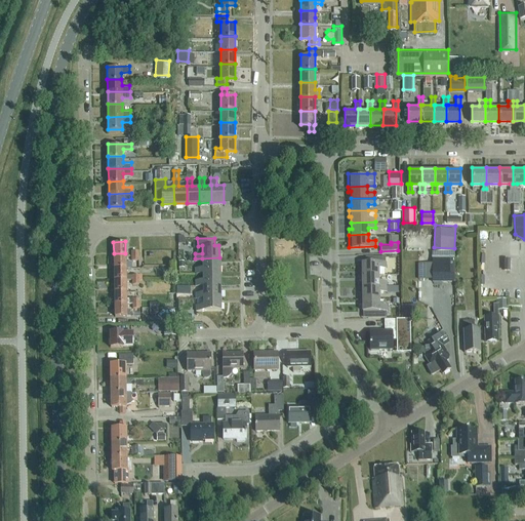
[(114,266),(126,266),(131,266),(131,259),(126,259),(125,253),(114,253),(114,266)]
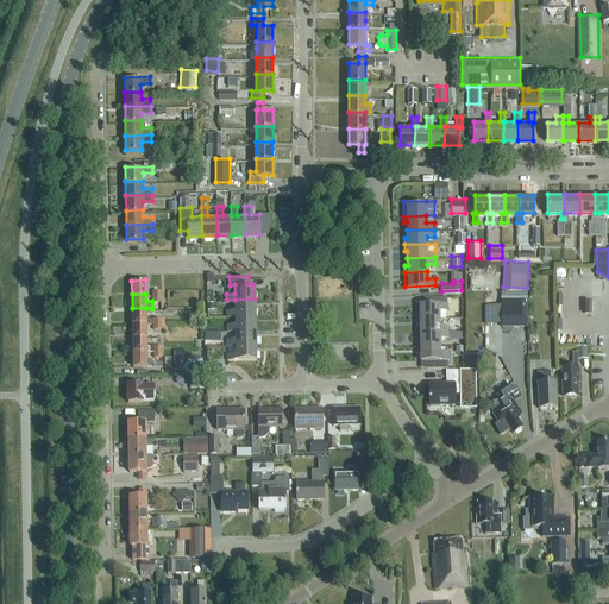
[(439,315),(439,308),(447,308),(447,294),(424,295),(426,295),(426,302),(420,302),(420,310),(416,310),(416,316),(439,315)]
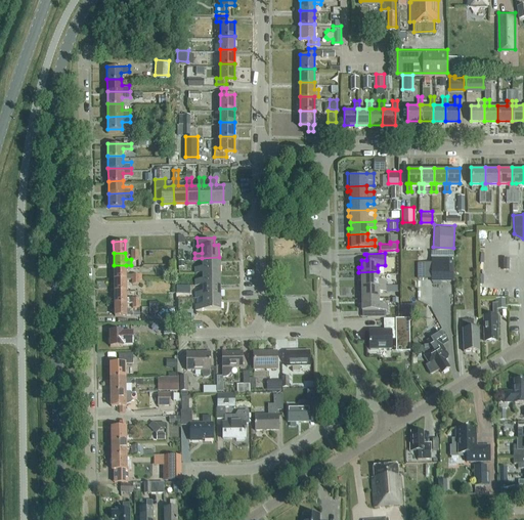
[(453,278),(453,255),(431,255),(431,278),(453,278)]
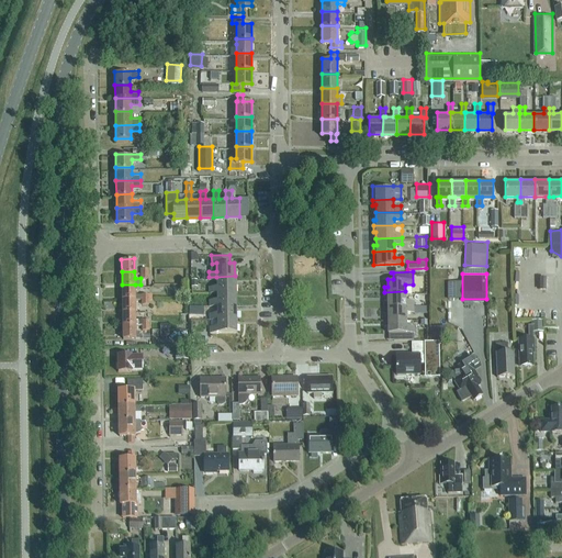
[(216,277),(216,285),(209,285),(209,290),(216,290),(235,289),(235,276),(216,277)]
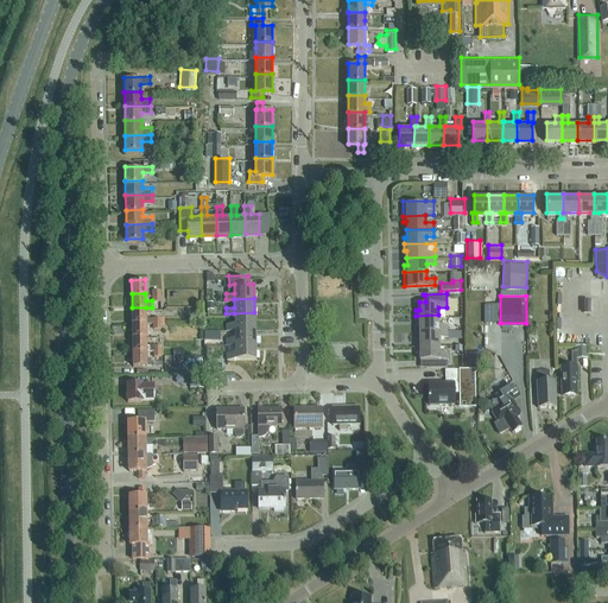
[(146,316),(146,308),(132,308),(132,322),(146,321),(153,321),(153,322),(162,321),(160,316),(153,316),(146,316)]
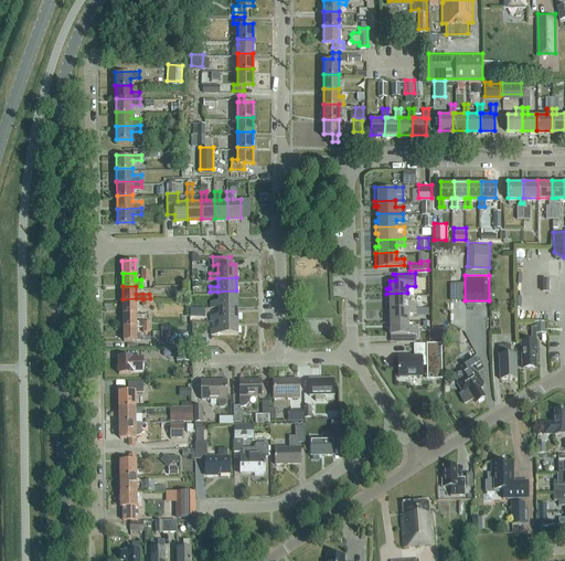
[(219,305),(236,304),(236,290),(217,292),(219,299),(210,299),(210,305),(219,305)]
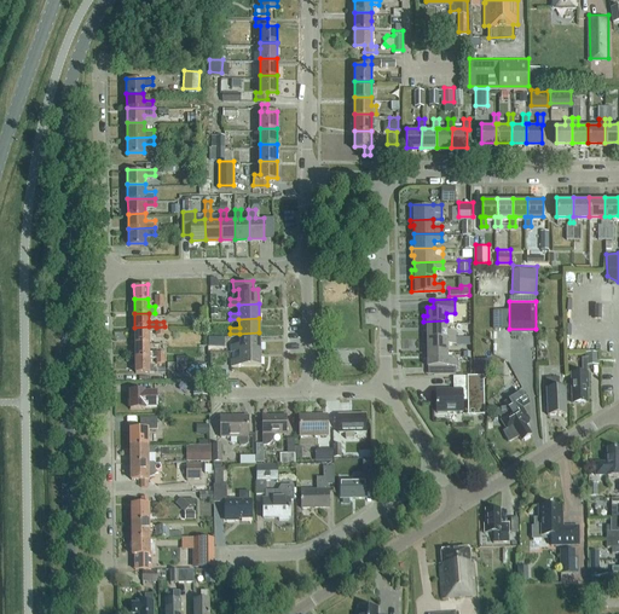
[(427,328),(427,335),(455,335),(455,329),(446,329),(446,320),(423,322),(424,329),(427,328)]
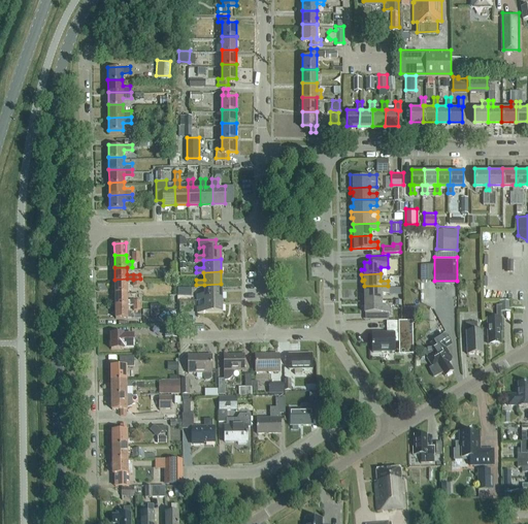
[(127,279),(114,280),(114,291),(127,291),(127,279)]
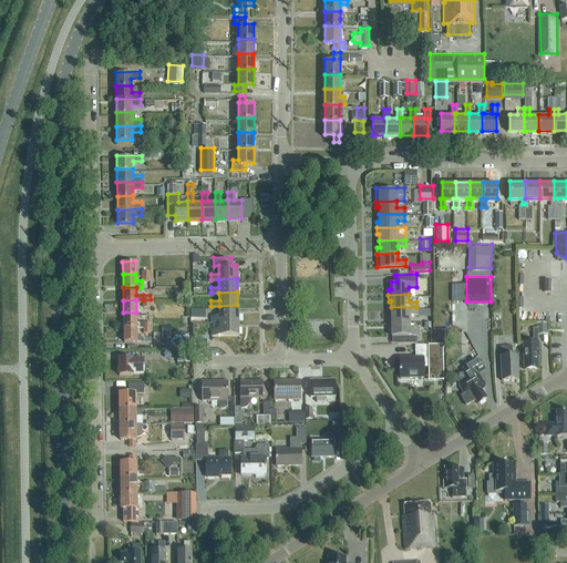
[(219,306),(219,314),(212,314),(212,319),(219,319),(238,318),(237,305),(219,306)]
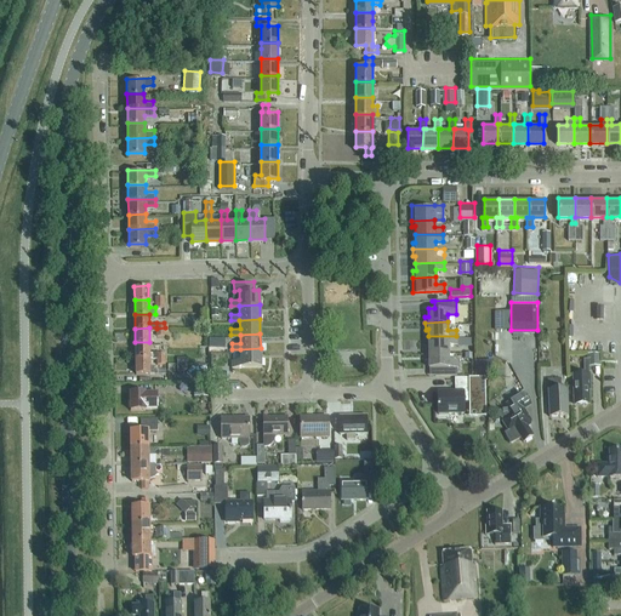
[(426,346),(426,351),(448,351),(448,342),(456,342),(456,336),(428,336),(428,346),(426,346)]
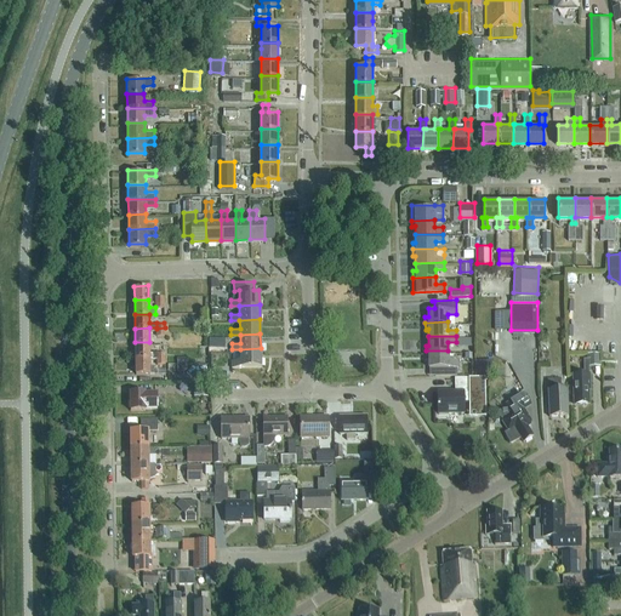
[(165,351),(158,351),(158,348),(149,349),(149,342),(135,342),(136,357),(149,357),(149,355),(157,355),(157,357),(165,357),(165,351)]
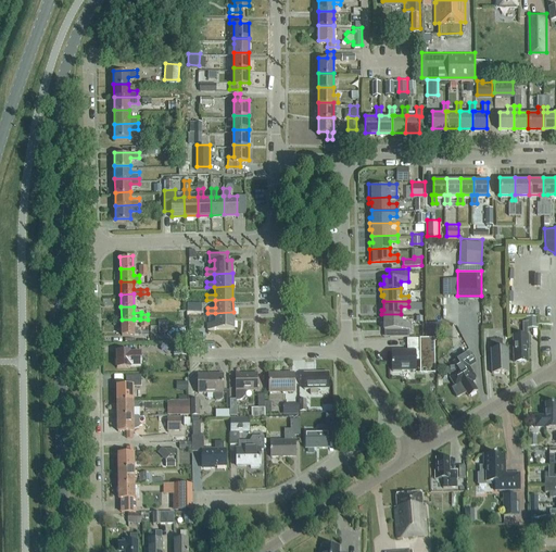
[(215,313),(215,321),(207,321),(207,327),(234,326),(234,312),(215,313)]
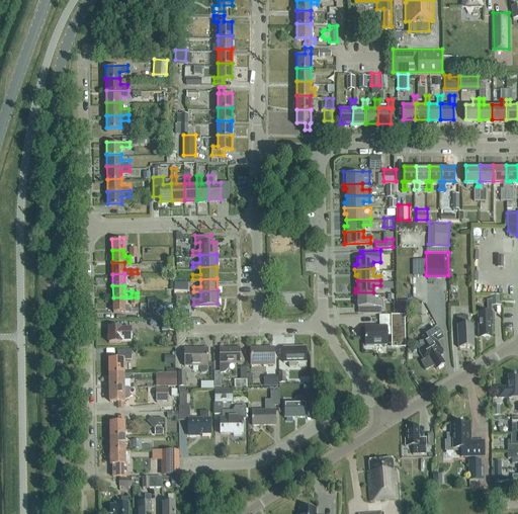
[(358,305),(363,305),(363,311),(381,311),(381,298),(373,298),(373,292),(355,292),(355,298),(358,298),(358,305)]
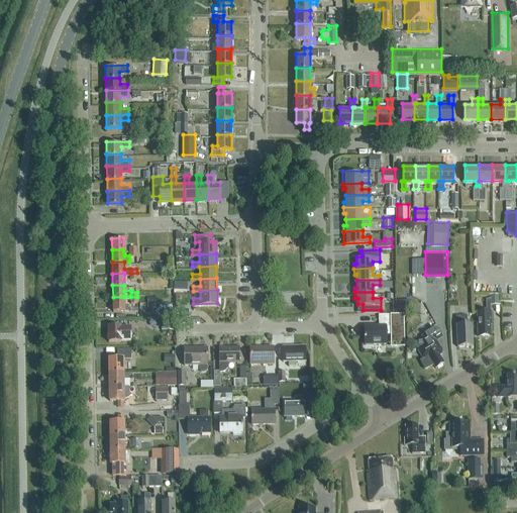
[(489,292),(489,296),(490,296),(490,302),(499,302),(499,292),(489,292)]
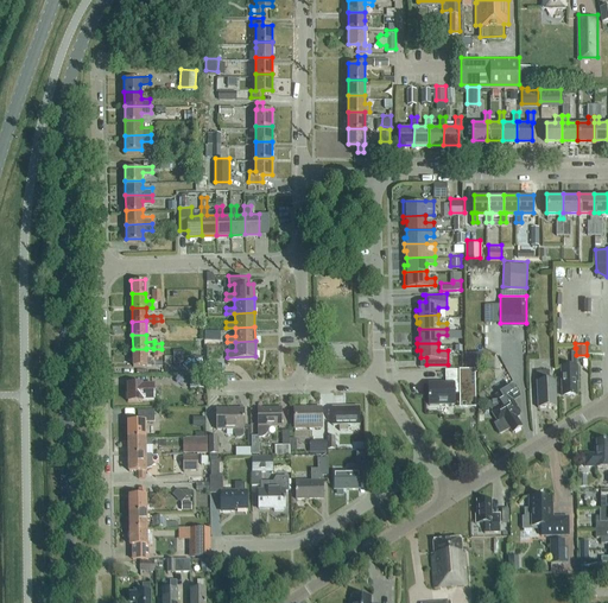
[(146,355),(146,349),(133,349),(133,363),(151,362),(151,355),(146,355)]
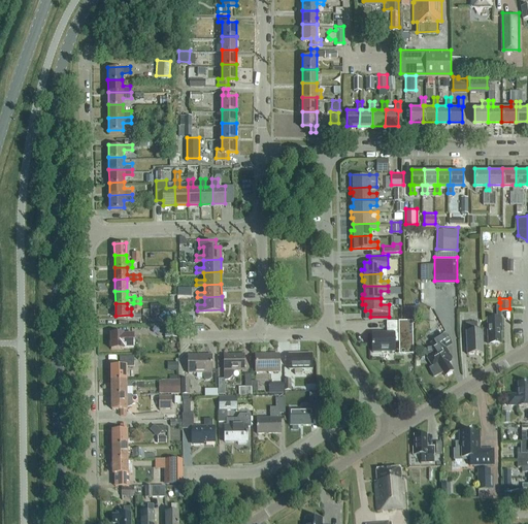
[(500,315),(495,315),(487,316),(488,340),(501,340),(501,328),(502,328),(501,315),(500,315)]
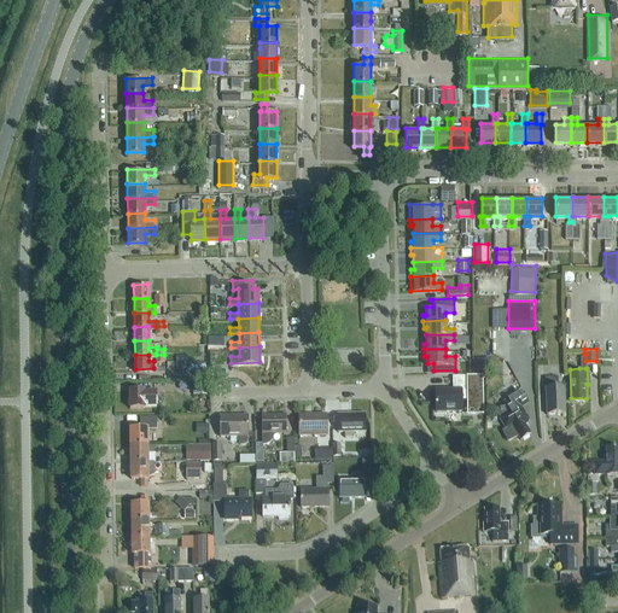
[(436,386),(436,408),(461,408),(461,396),(468,396),(468,406),(482,404),(483,412),(483,372),(453,373),(453,386),(436,386)]
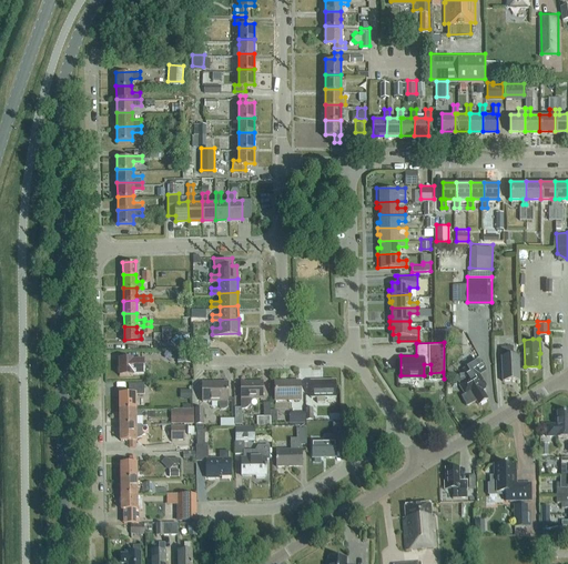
[(503,378),(519,378),(518,352),(513,353),(513,344),(501,344),(501,353),(503,378)]
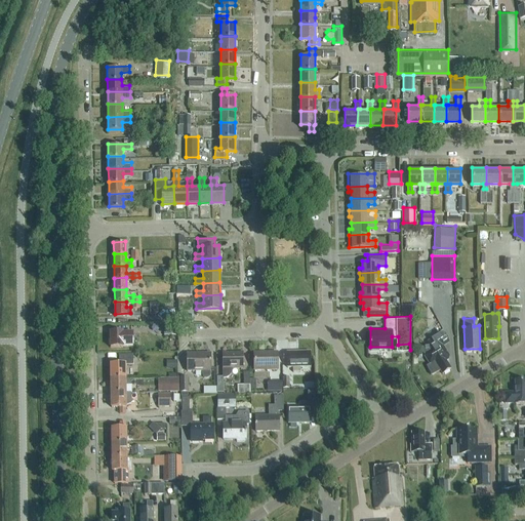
[(166,321),(166,333),(176,333),(176,321),(166,321)]
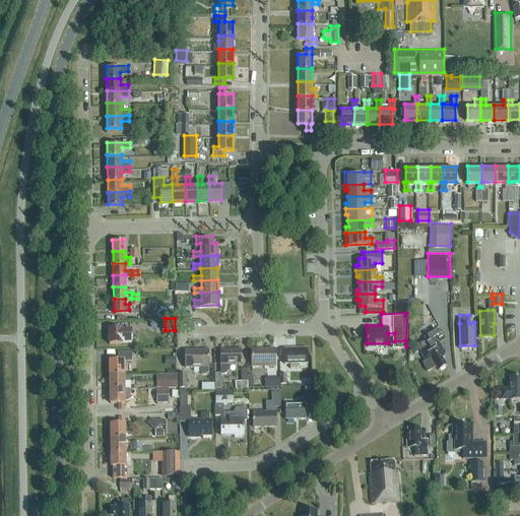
[(109,326),(109,340),(122,340),(131,340),(131,327),(122,327),(122,326),(109,326)]
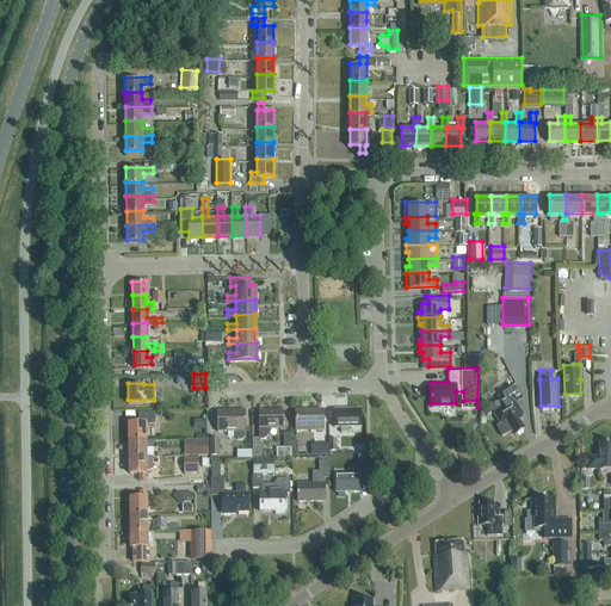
[(514,431),(524,425),(519,416),(519,415),(522,414),(523,410),(514,399),(522,394),(516,384),(498,394),(499,395),(489,401),(494,410),(493,410),(499,420),(495,422),(501,433),(513,427),(514,431)]
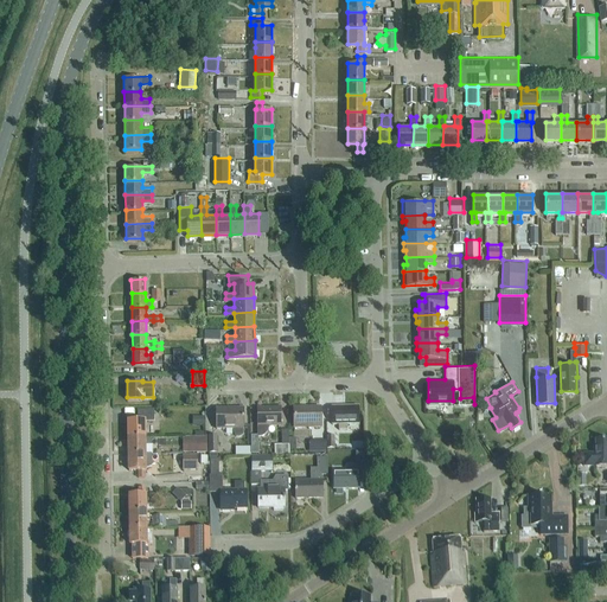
[(320,404),(294,405),(294,426),(321,424),(320,404)]
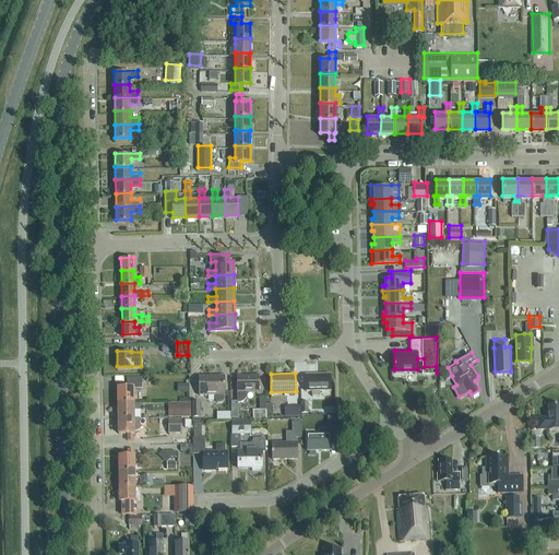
[(330,389),(330,373),(306,373),(306,389),(312,389),(312,393),(320,393),(320,389),(330,389)]
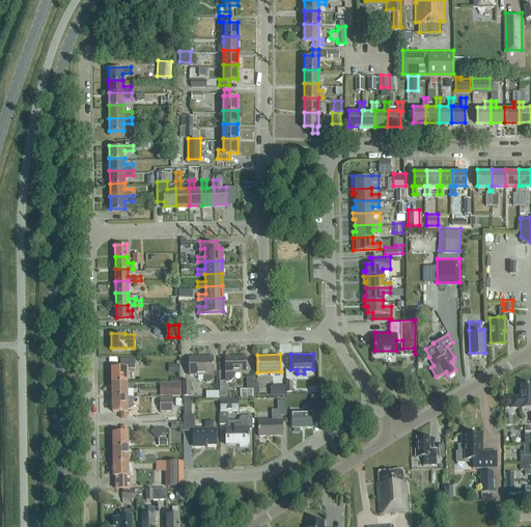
[(213,372),(213,355),(189,356),(189,372),(204,372),(204,376),(204,378),(206,380),(208,380),(211,380),(212,378),(213,376),(213,372)]
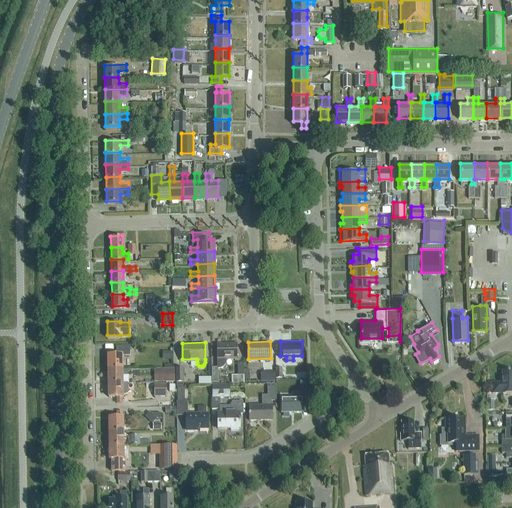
[(236,357),(236,342),(216,342),(217,366),(219,366),(221,365),(222,364),(224,362),(225,360),(225,359),(226,357),(236,357)]
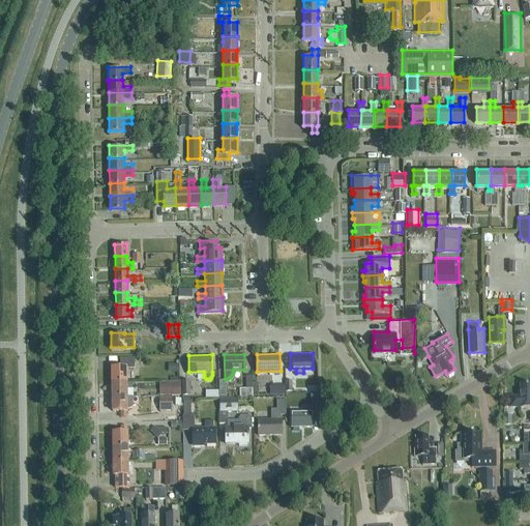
[(112,380),(126,379),(126,367),(135,366),(135,355),(120,355),(120,367),(112,367),(112,380)]
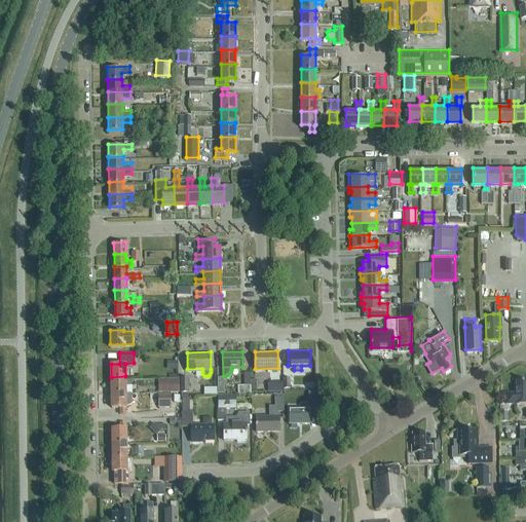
[(251,383),(250,370),(243,370),(245,382),(237,382),(238,390),(251,390),(251,383)]
